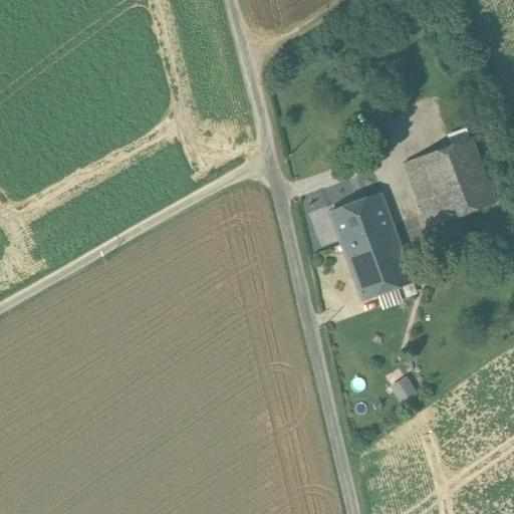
[(453,145),(420,158),(427,176),(445,223),(497,203),(472,138),(470,139),(466,130),(450,136),(453,145)]
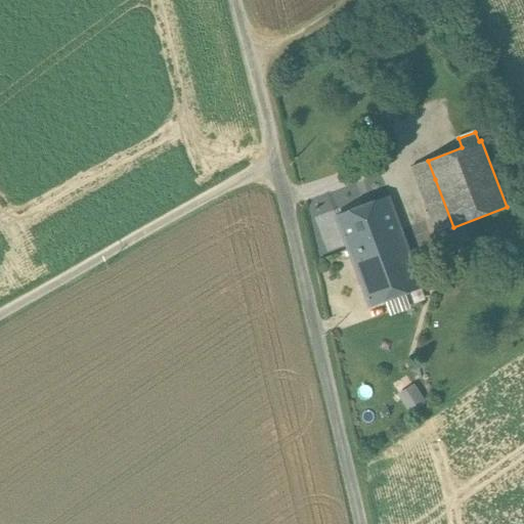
[(428,161),(412,167),(419,185),(435,179),(428,161)]
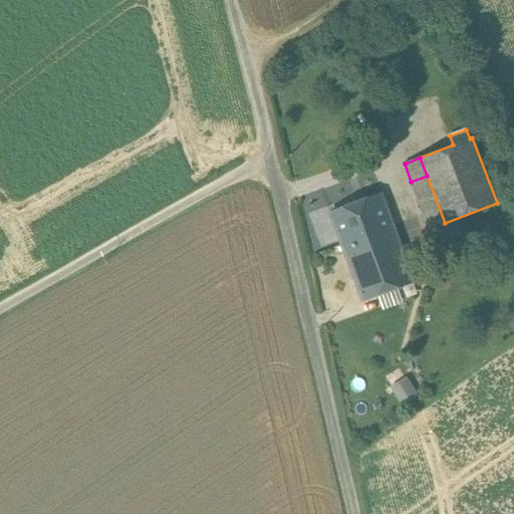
[(427,176),(411,182),(429,229),(445,223),(427,176)]
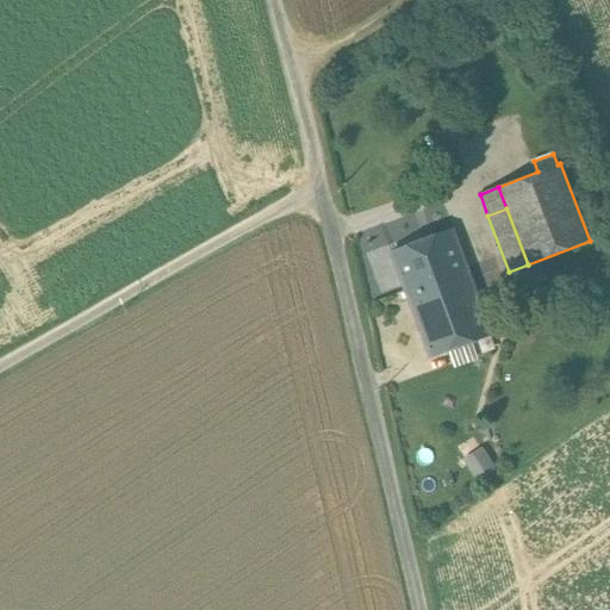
[(393,254),(414,307),(431,300),(429,296),(442,291),(446,300),(474,291),(455,241),(453,232),(393,254)]
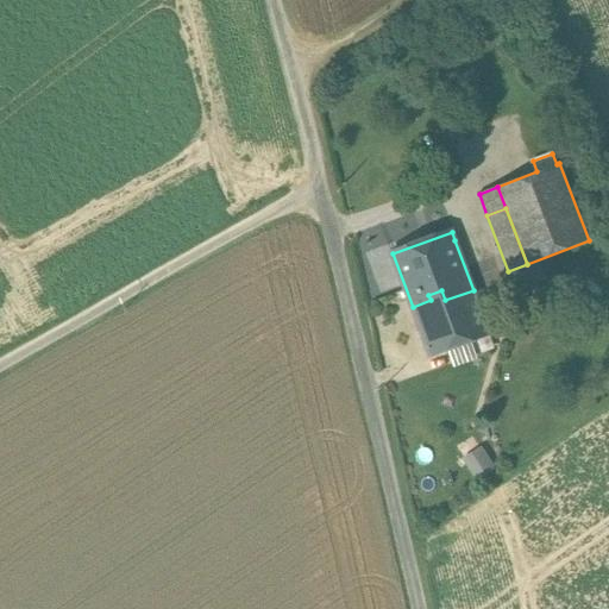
[(473,290),(445,300),(441,290),(428,295),(431,300),(413,307),(431,356),(490,333),(473,290)]
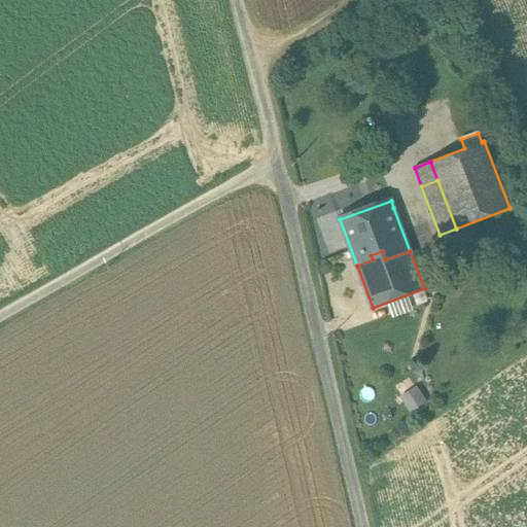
[(402,396),(407,403),(420,395),(416,388),(402,396)]
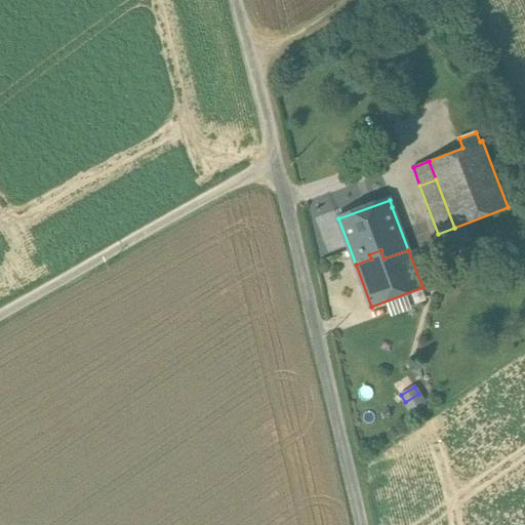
[(425,404),(418,394),(405,402),(411,412),(425,404)]
